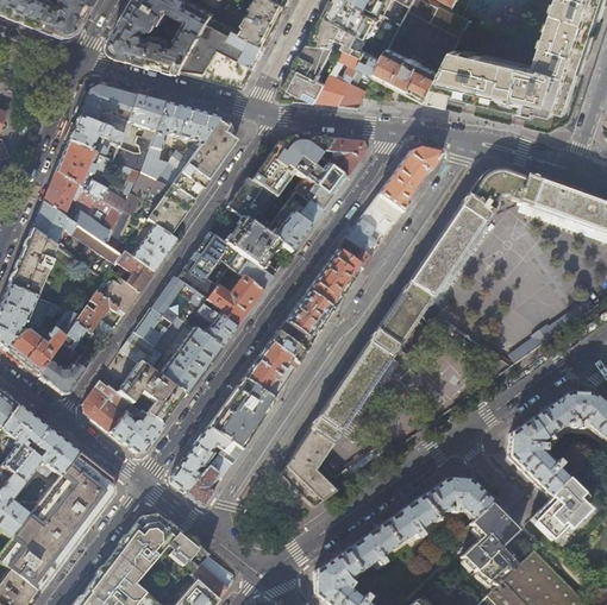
[(0,0),(0,7),(31,20),(38,0),(0,0)]
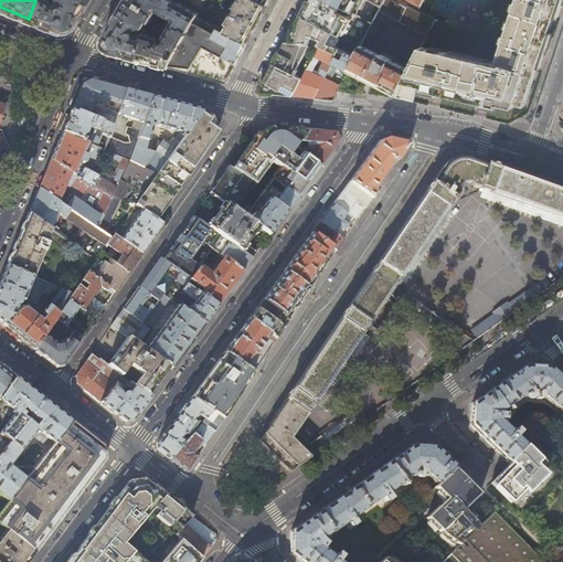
[(35,0),(29,19),(41,23),(56,30),(68,24),(75,13),(83,0),(35,0)]
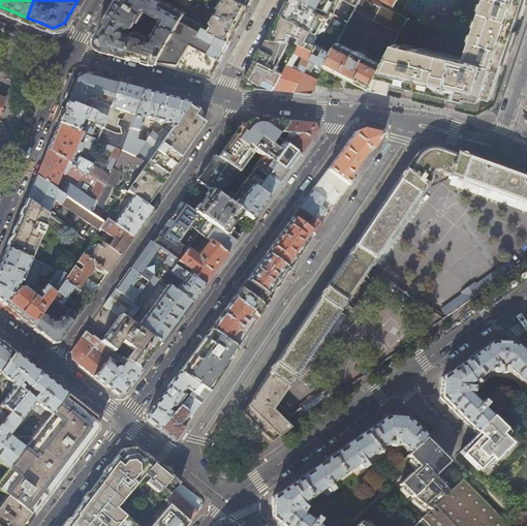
[(149,10),(130,0),(119,0),(111,16),(107,21),(100,33),(99,36),(99,38),(101,42),(103,43),(105,44),(131,52),(134,38),(142,40),(144,29),(140,28),(136,29),(132,28),(131,25),(138,23),(143,18),(145,18),(149,10)]
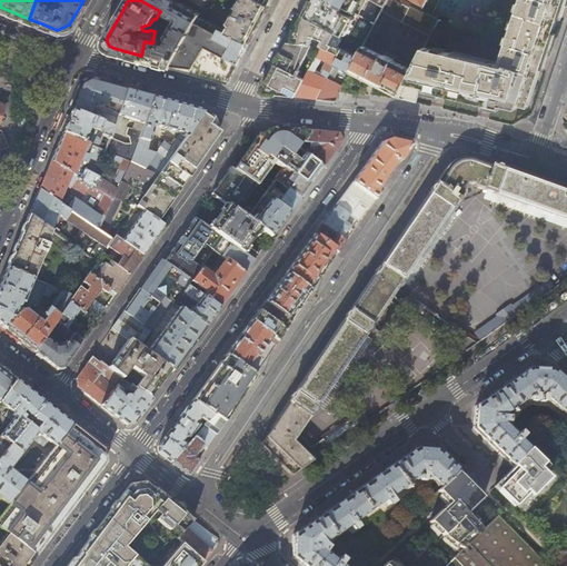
[(140,0),(160,11),(162,7),(180,17),(178,21),(192,29),(201,12),(202,11),(204,10),(186,0),(140,0)]
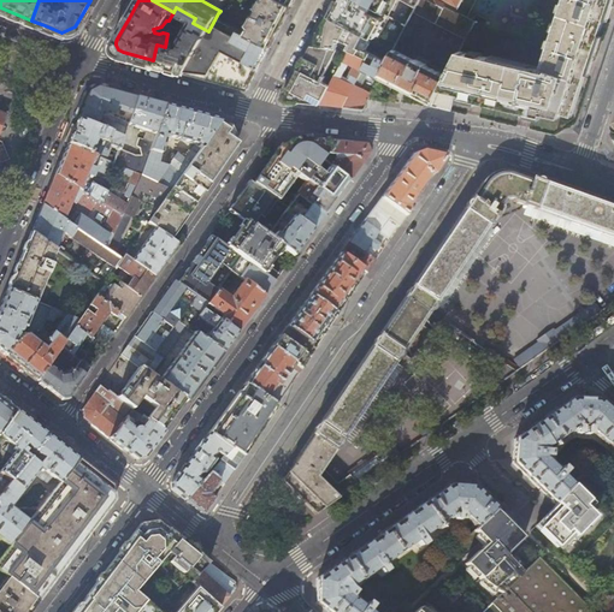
[(283,24),(295,3),(290,0),(260,0),(251,19),(253,22),(249,29),(273,43),(283,24)]
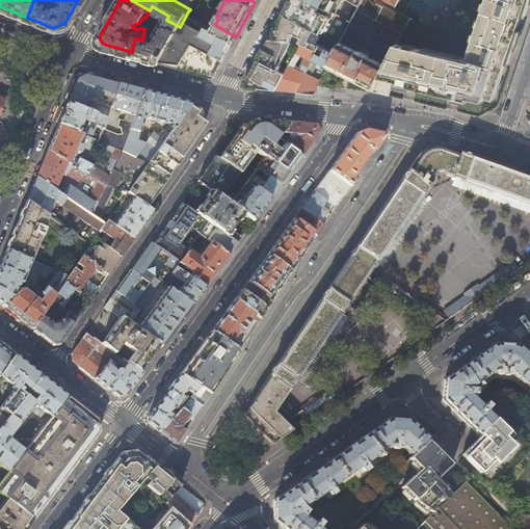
[(322,30),(334,8),(318,0),(291,0),(285,10),(322,30)]
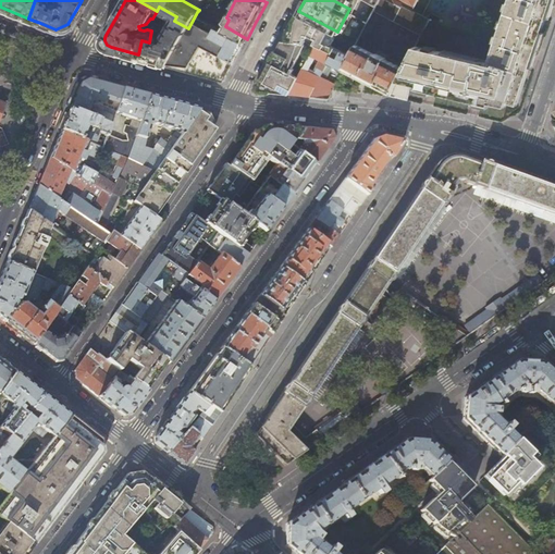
[(333,0),(349,9),(354,11),(359,0),(333,0)]
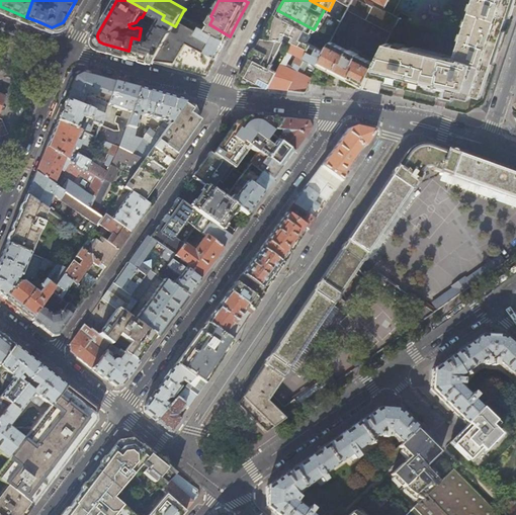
[(352,0),(351,2),(350,5),(393,31),(401,16),(384,8),(367,0),(352,0)]
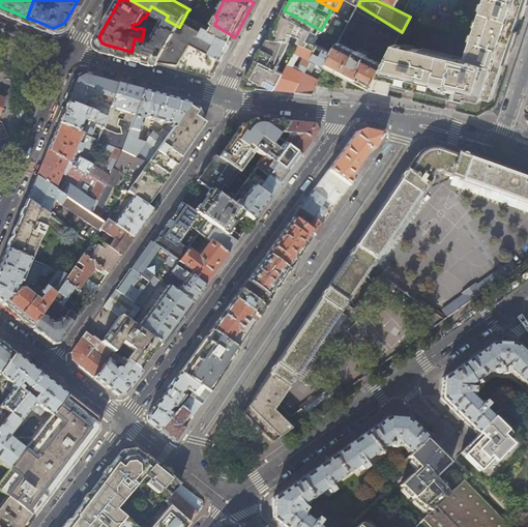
[(485,0),(467,59),(397,42),(386,64),(374,87),(374,88),(384,91),(388,92),(392,77),(398,79),(397,81),(406,83),(417,86),(449,93),(461,95),(468,97),(468,94),(484,98),(485,94),(494,97),(506,61),(508,62),(520,29),(518,28),(522,13),(524,15),(527,4),(527,0),(485,0)]
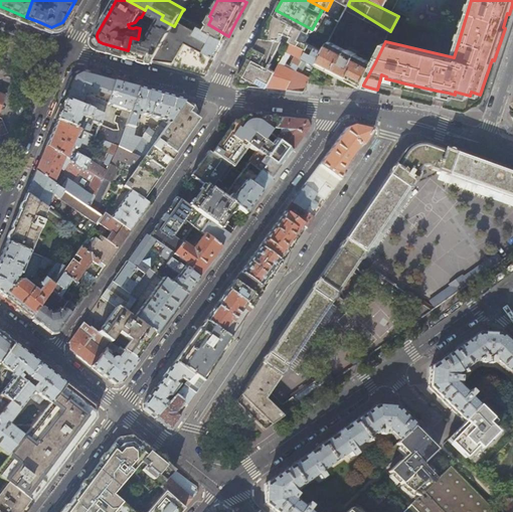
[(365,0),(382,8),(386,0),(365,0)]
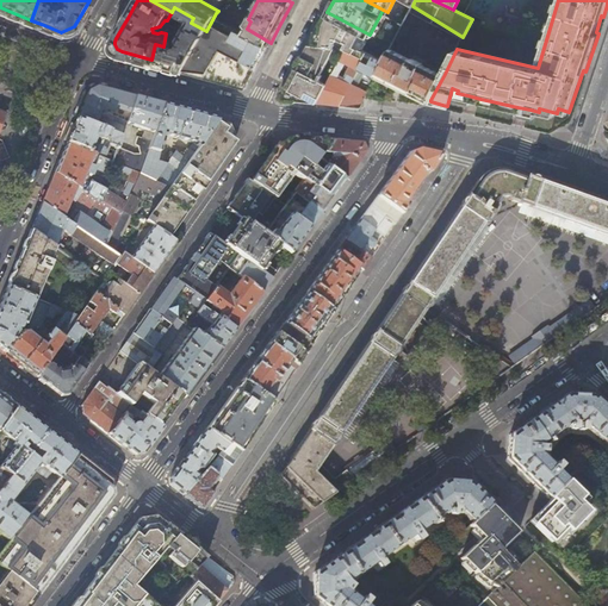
[(371,36),(370,35),(327,12),(323,20),(312,41),(348,47),(366,55),(370,49),(365,47),(371,36)]
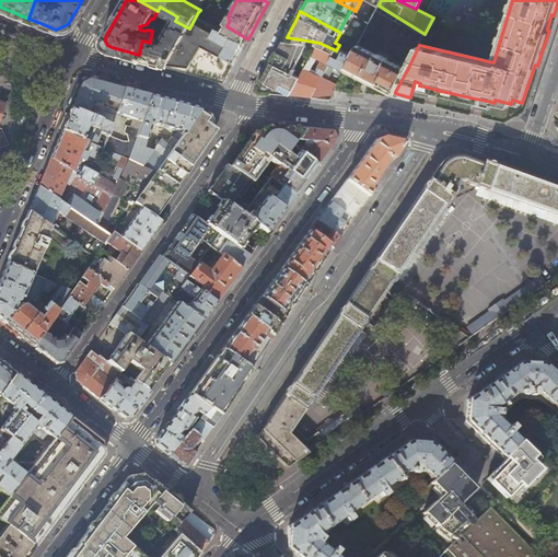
[(225,27),(198,12),(189,28),(170,64),(197,71),(227,79),(235,64),(243,49),(248,39),(227,26),(225,27)]
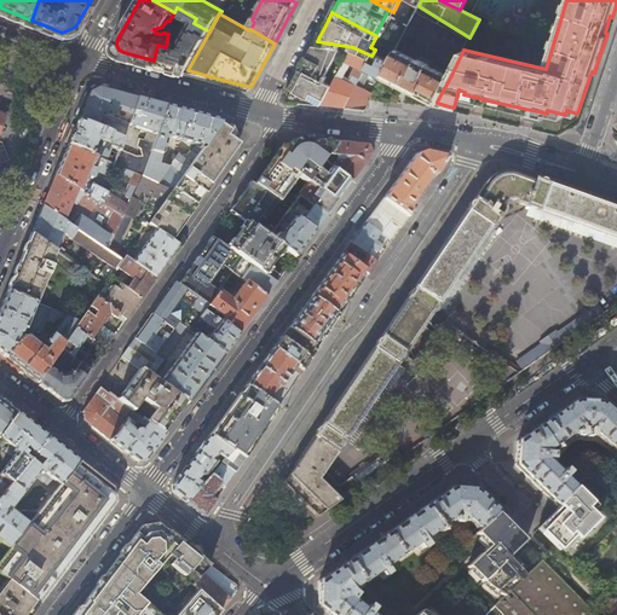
[(188,70),(209,32),(194,23),(180,44),(177,36),(168,34),(166,47),(157,45),(154,61),(165,64),(188,70)]
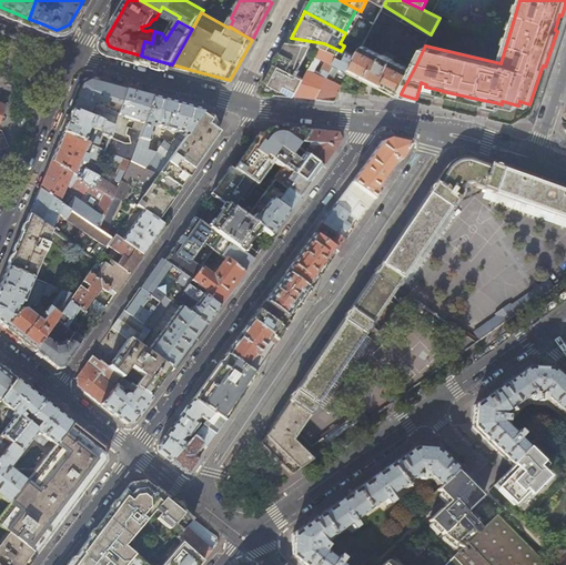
[(299,92),(324,43),(291,38),(286,46),(276,64),(264,86),(266,89),(274,90),(282,91),(289,89),(290,87),(291,86),(299,89),(296,92),(299,92)]
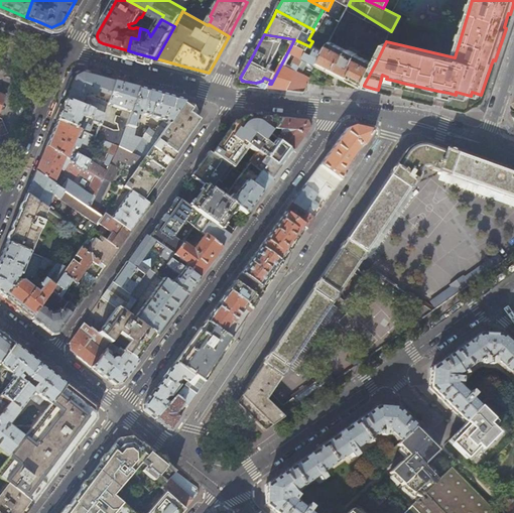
[(333,37),(332,39),(327,48),(319,60),(364,85),(376,62),(359,52),(359,50),(350,46),(350,47),(333,37)]
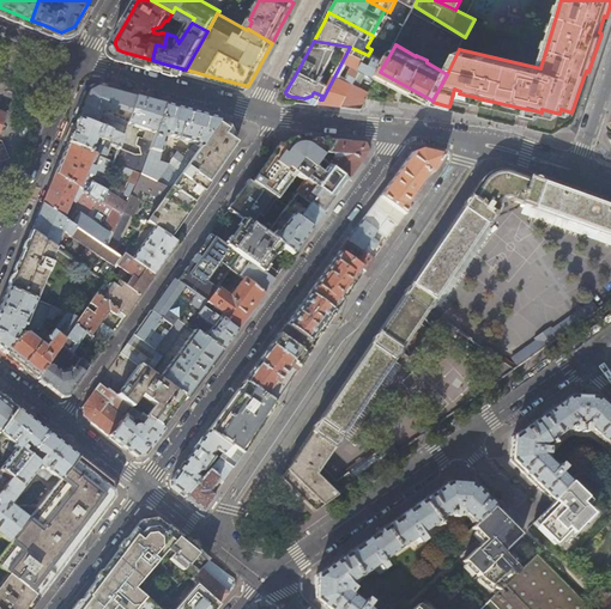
[(332,101),(344,102),(368,55),(350,47),(322,99),(332,101)]
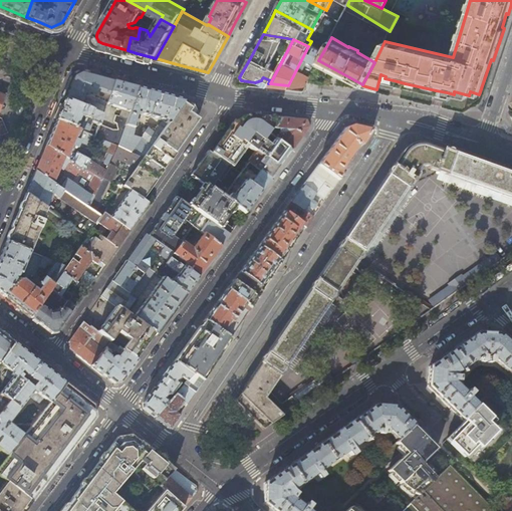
[(311,41),(308,46),(288,85),(295,86),(302,87),(312,65),(310,64),(312,59),(317,62),(318,60),(325,48),(311,41)]
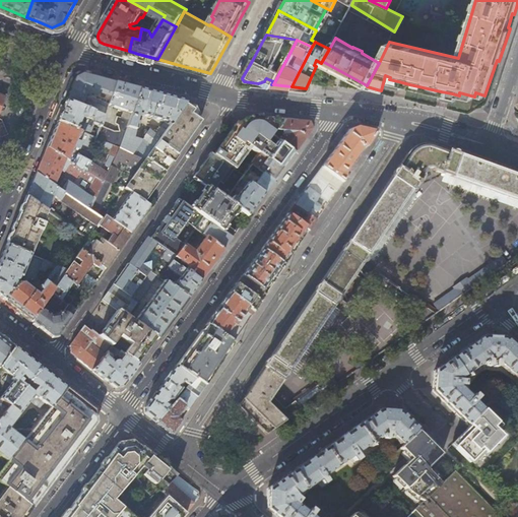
[(84,70),(80,72),(77,74),(73,82),(67,99),(105,113),(109,102),(117,79),(109,77),(84,70)]
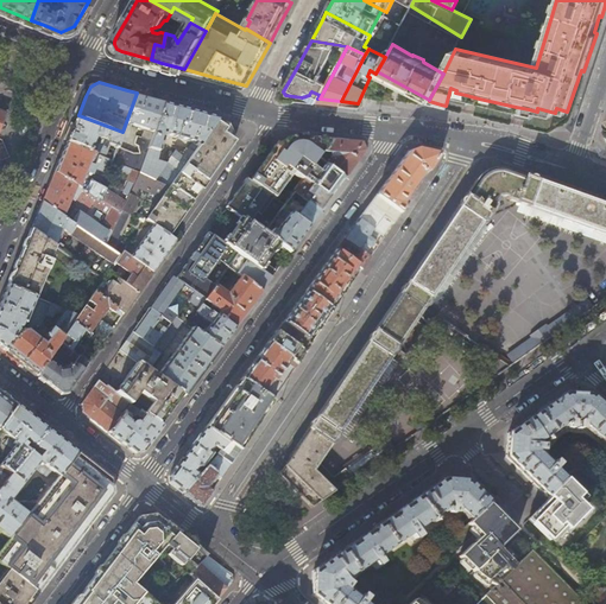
[(146,95),(137,93),(127,119),(147,126),(144,134),(152,138),(166,101),(146,95)]
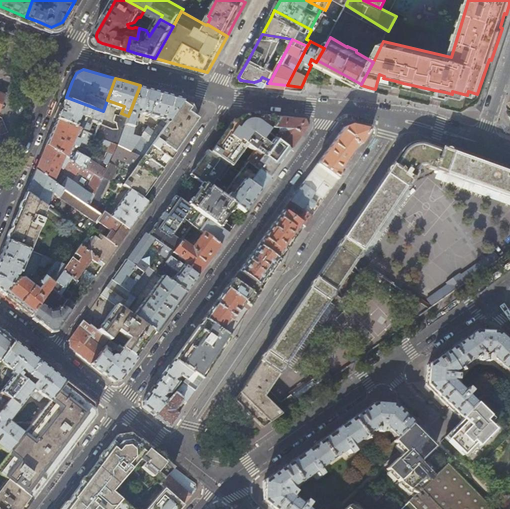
[(149,87),(140,85),(128,116),(119,142),(141,153),(144,154),(182,100),(185,97),(170,93),(149,87)]
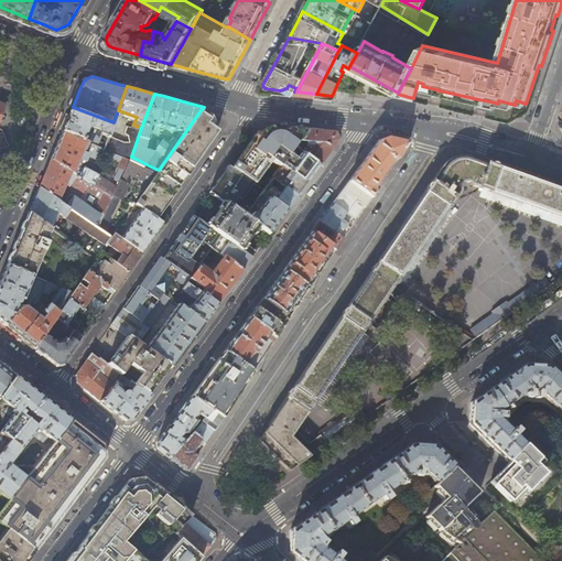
[(114,122),(73,107),(71,112),(68,118),(64,129),(90,140),(106,146),(108,140),(101,137),(104,130),(110,133),(114,122)]
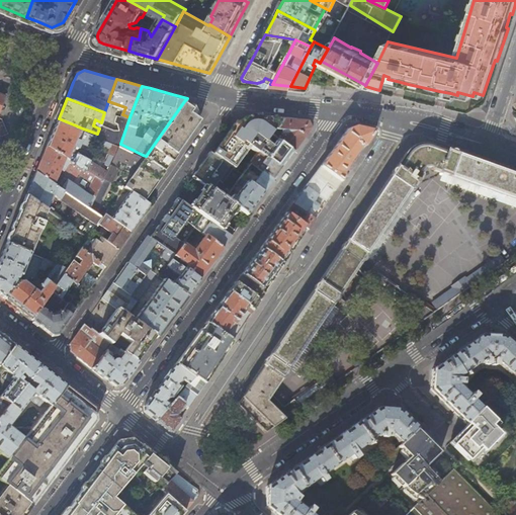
[(185,101),(184,101),(146,156),(139,167),(134,174),(125,185),(132,189),(145,198),(145,197),(154,185),(174,156),(193,129),(200,118),(197,109),(194,103),(185,101)]
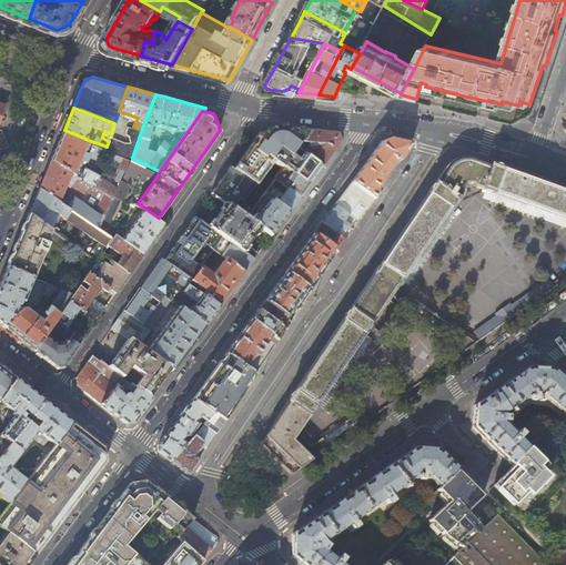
[(132,158),(142,129),(134,125),(130,124),(128,131),(130,132),(133,140),(127,140),(111,134),(109,141),(107,147),(108,148),(124,154),(132,158)]
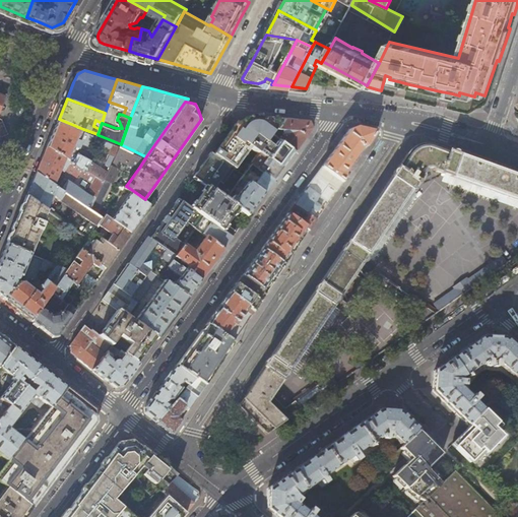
[(252,154),(257,148),(260,150),(274,132),(275,130),(276,129),(285,117),(267,115),(254,114),(237,122),(215,152),(235,166),(237,167),(243,158),(244,158),(245,159),(247,159),(248,158),(249,157),(250,156),(252,154)]
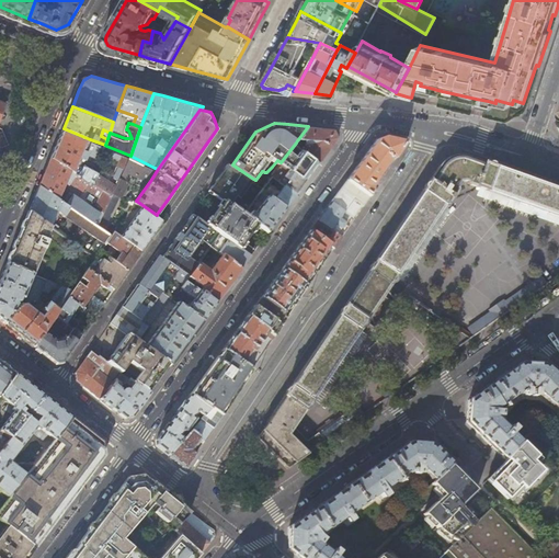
[(326,127),(308,126),(298,139),(304,139),(304,136),(307,137),(306,143),(303,147),(320,161),(328,150),(339,136),(337,133),(335,128),(326,127)]
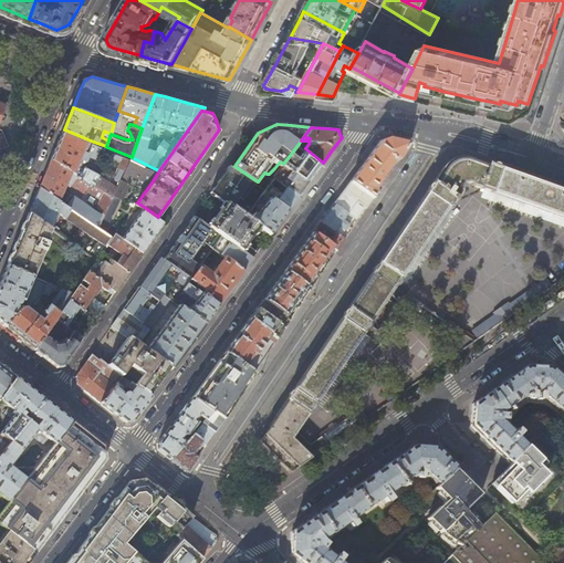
[(91,141),(64,129),(61,136),(59,143),(52,157),(76,173),(80,165),(83,158),(86,160),(86,162),(87,162),(87,163),(89,163),(91,160),(87,158),(90,153),(86,152),(91,141)]
